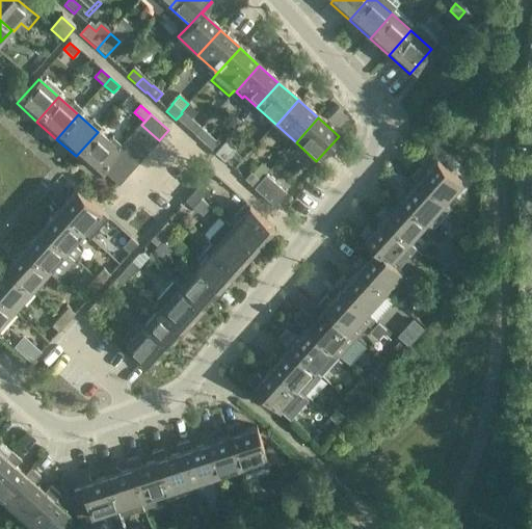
[(159,140),(141,125),(133,134),(151,150),(159,140)]
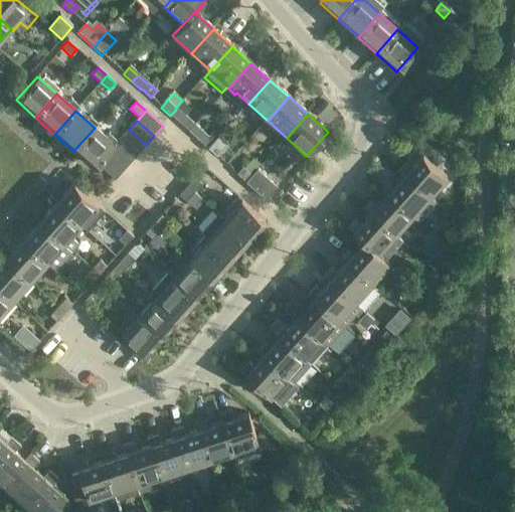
[(95,128),(73,151),(93,169),(97,165),(105,156),(113,147),(115,145),(95,128)]
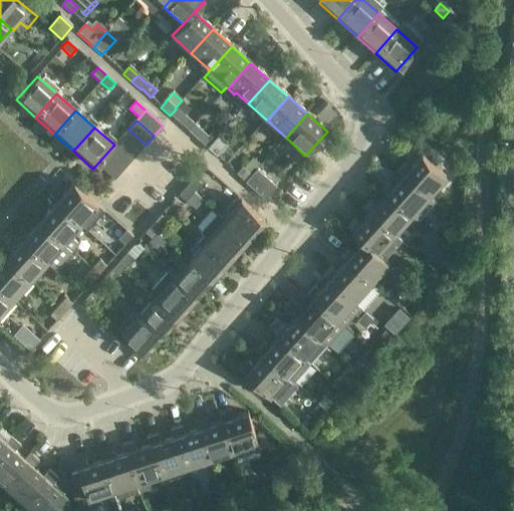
[(146,145),(129,130),(120,138),(139,154),(146,145)]
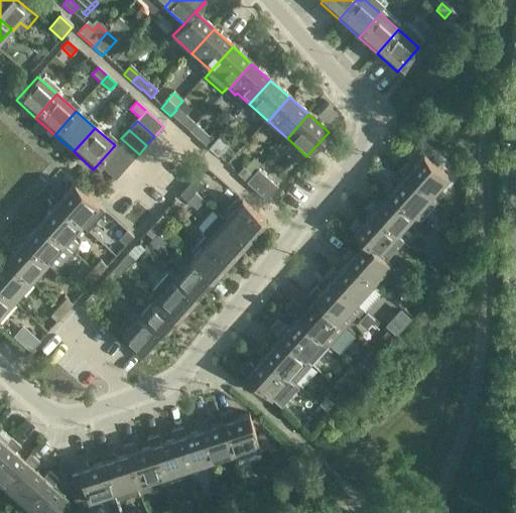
[(139,154),(121,138),(115,145),(113,147),(131,163),(139,154)]
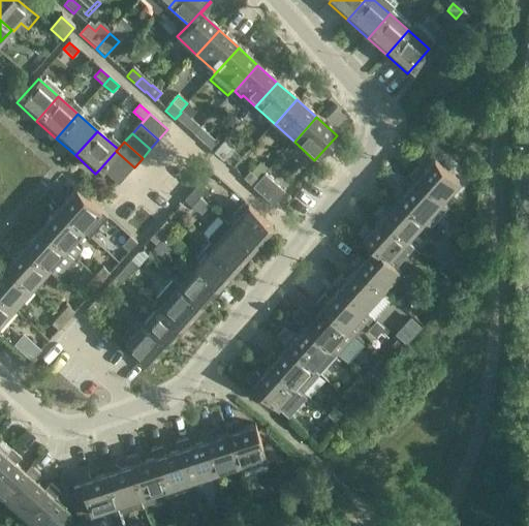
[(134,167),(116,151),(107,160),(126,177),(134,167)]
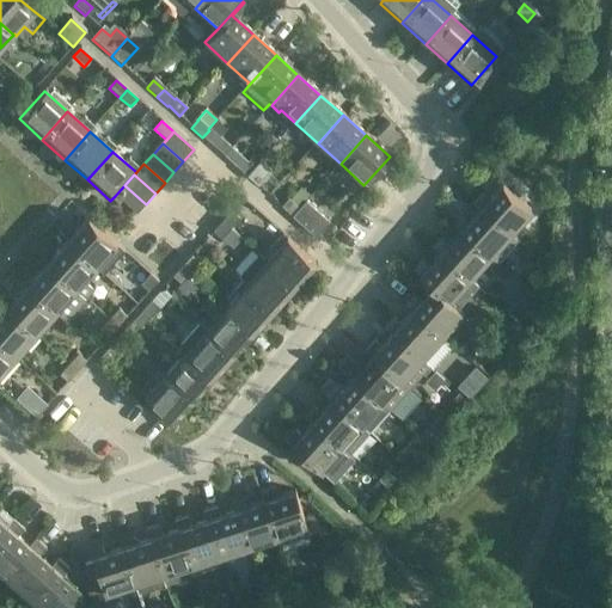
[(146,204),(124,185),(115,196),(136,215),(146,204)]
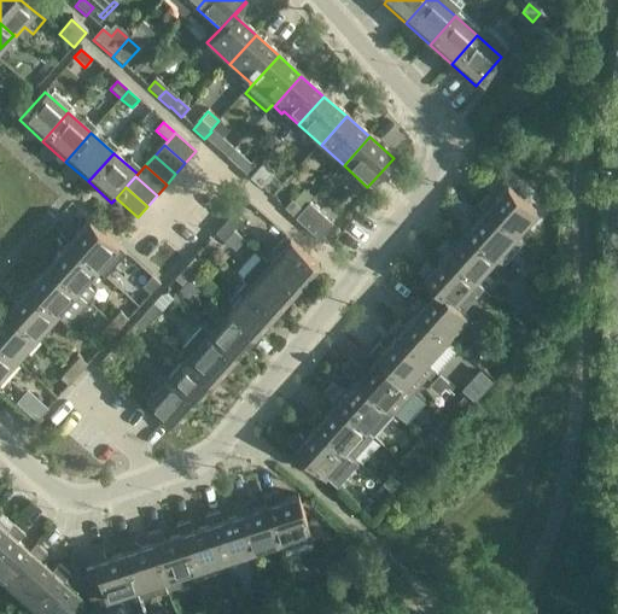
[(488,197),(478,206),(517,239),(524,231),(523,228),(535,214),(507,189),(495,203),(488,197)]
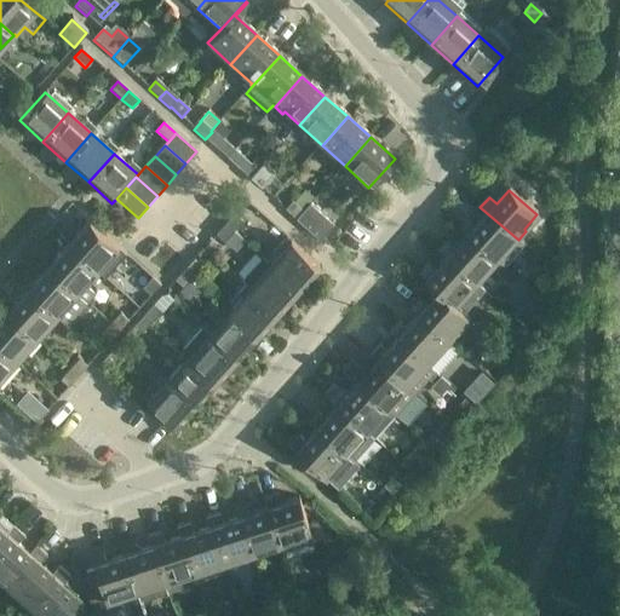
[(297,222),(304,213),(292,203),(285,211),(297,222)]
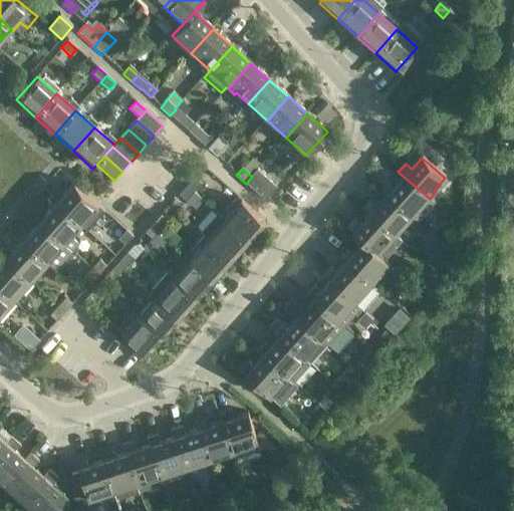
[(258,170),(252,177),(246,184),(265,201),(277,187),(258,170)]
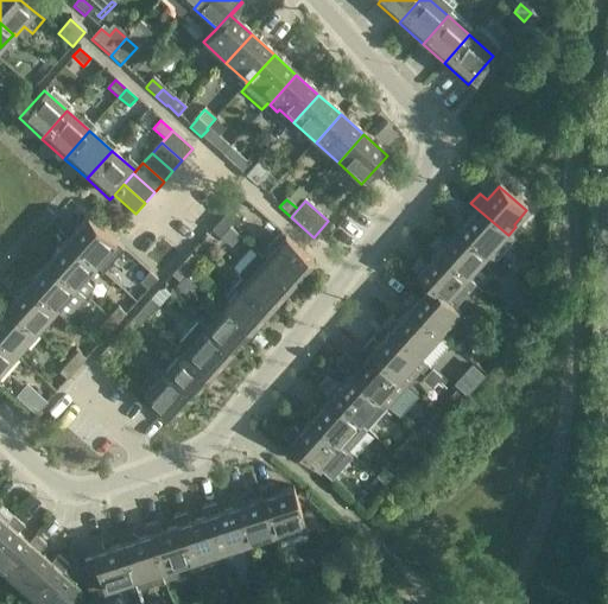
[(508,235),(470,203),(469,204),(476,210),(466,222),(458,215),(450,224),(486,256),(488,259),(496,249),(501,253),(513,240),(508,235)]
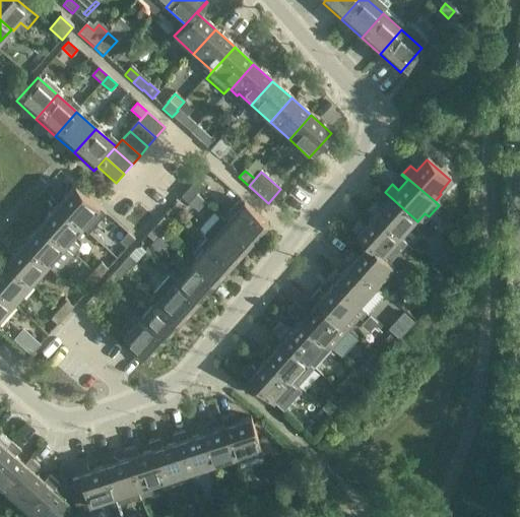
[(197,181),(189,190),(196,196),(204,187),(197,181)]
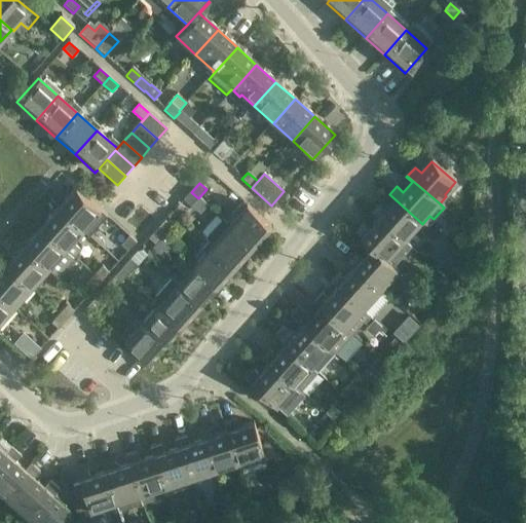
[(106,217),(75,190),(58,210),(82,231),(87,236),(106,217)]
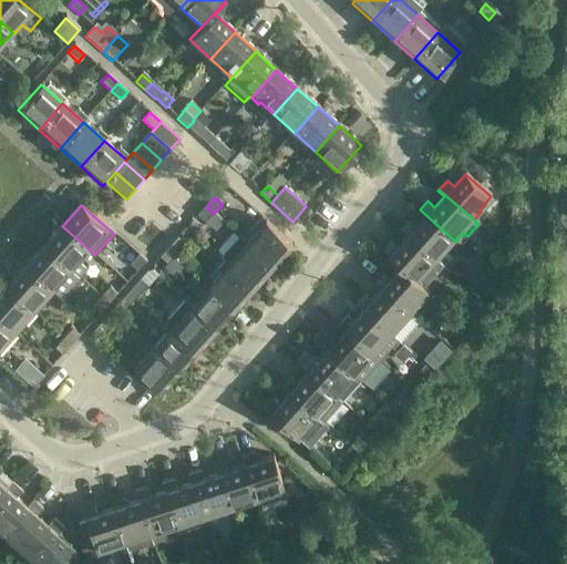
[(214,214),(206,207),(197,217),(205,224),(207,222),(223,236),(230,227),(214,214)]
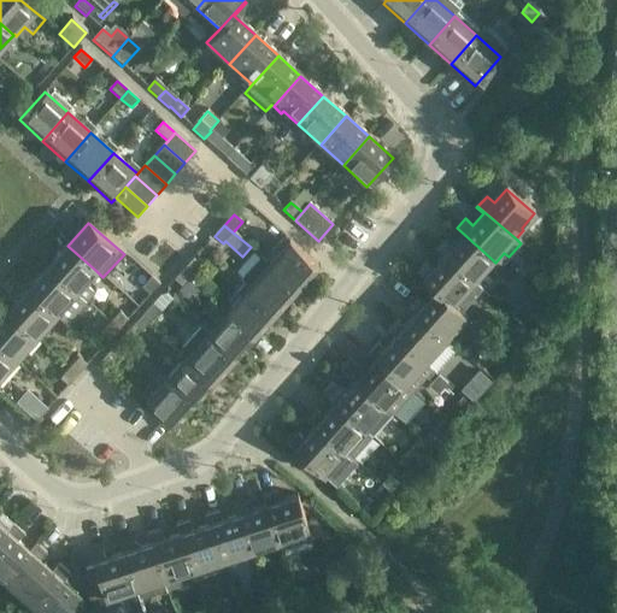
[(493,260),(457,228),(456,230),(463,236),(453,248),(446,241),(436,251),(472,283),(493,260)]
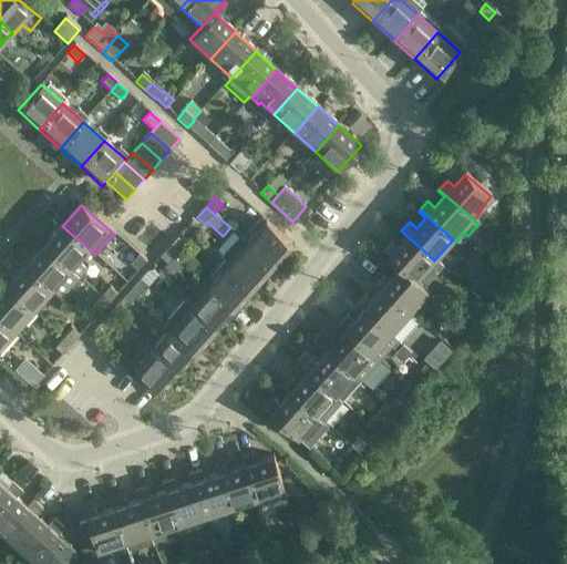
[(292,245),(266,222),(246,243),(272,267),(292,245)]
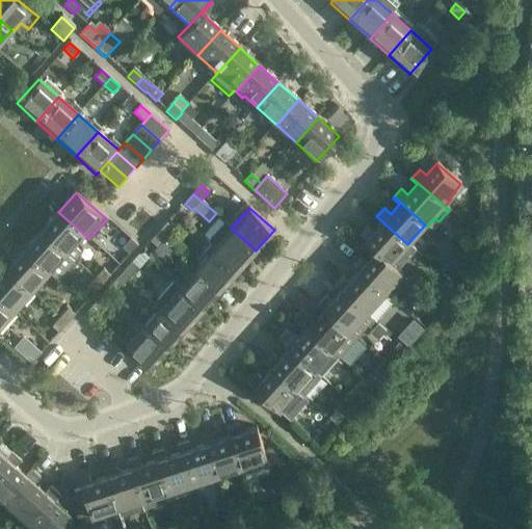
[(83,234),(58,212),(41,232),(65,254),(83,234)]
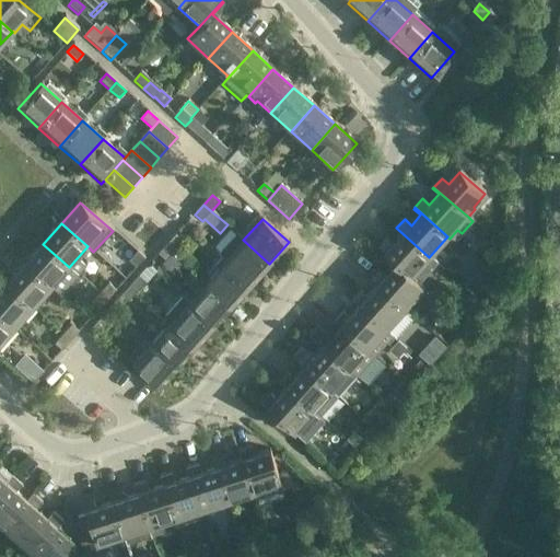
[(429,257),(396,228),(396,229),(403,235),(393,245),(386,240),(377,248),(422,289),(423,288),(410,277),(429,257)]
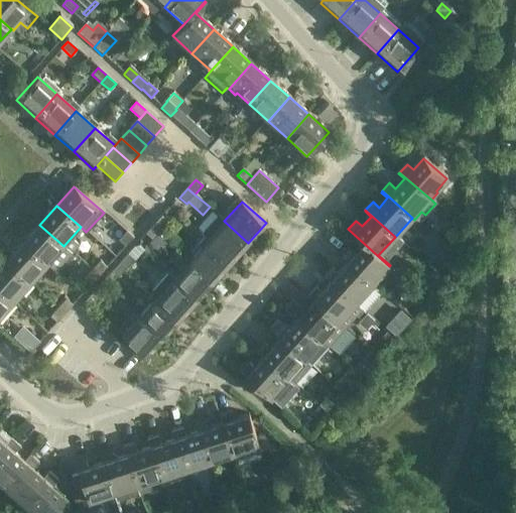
[(248,243),(224,221),(217,215),(201,234),(208,240),(232,261),(248,243)]
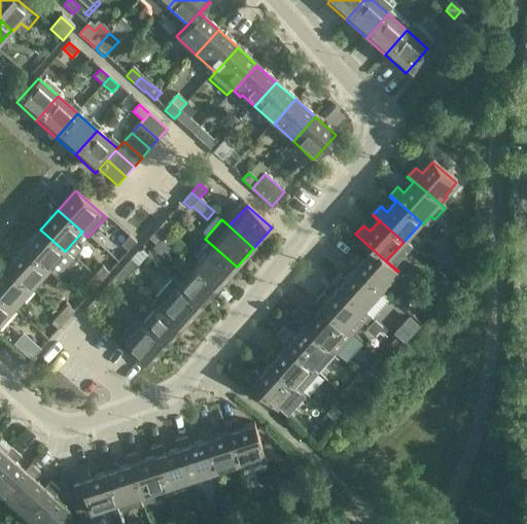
[(164,237),(172,229),(165,222),(157,231),(164,237)]
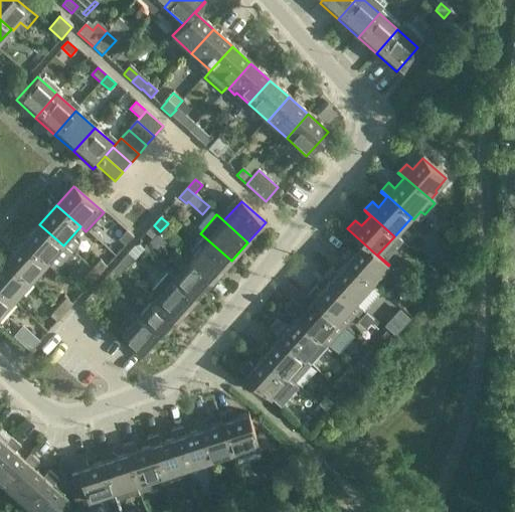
[(63,245),(39,224),(22,243),(46,265),(63,245)]
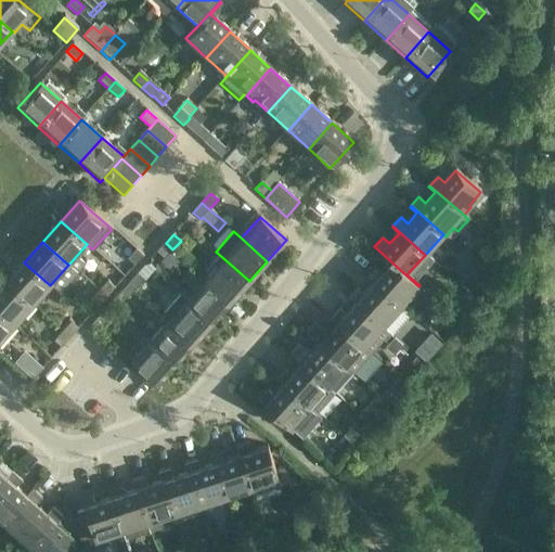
[(172,249),(166,243),(157,253),(164,259),(172,249)]
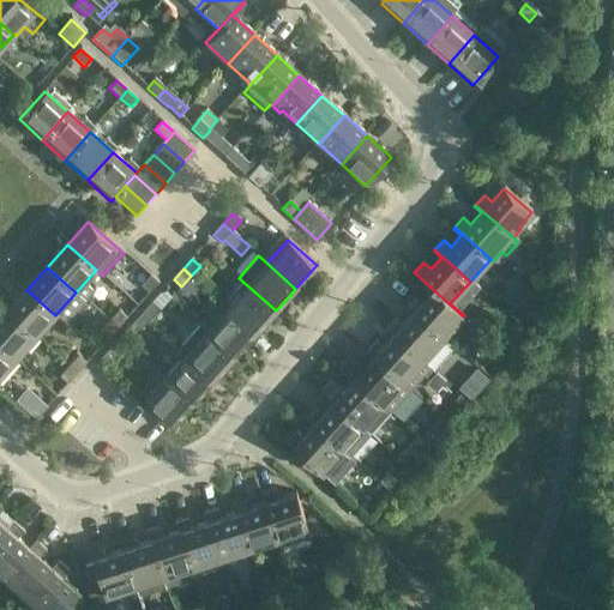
[(463,316),(414,272),(414,273),(434,291),(422,305),(415,299),(408,307),(443,339),(463,316)]
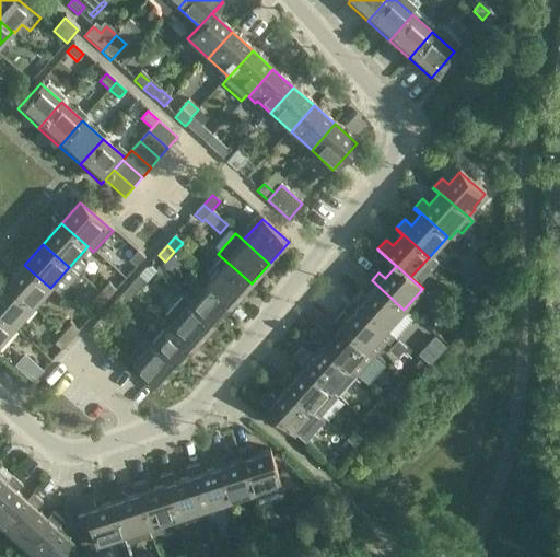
[(128,262),(136,268),(144,258),(137,252),(128,262)]
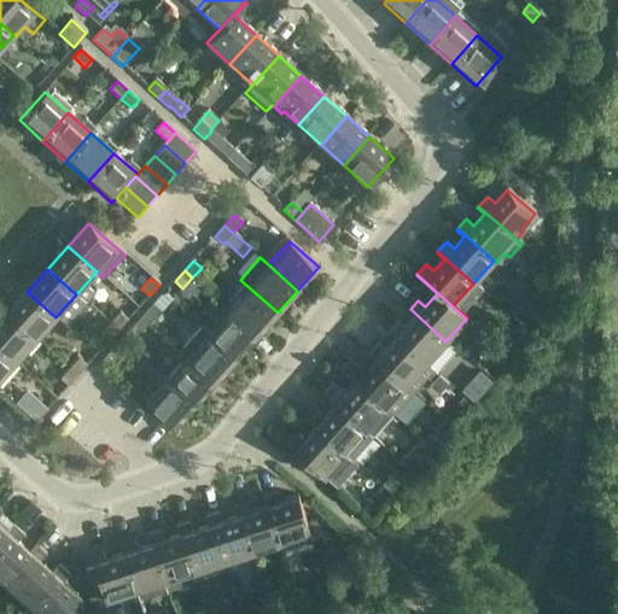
[(278,313),(249,287),(228,310),(257,335),(278,313)]
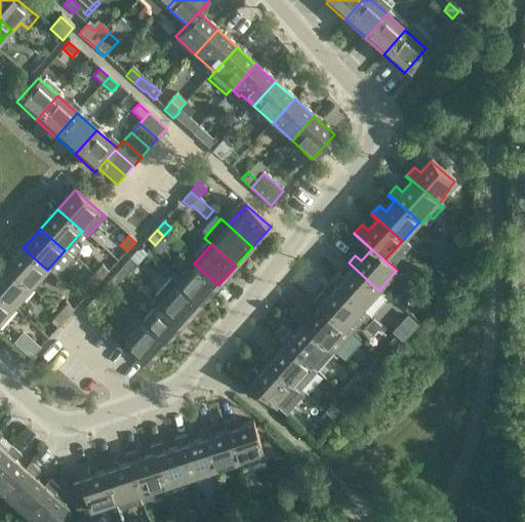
[(47,270),(23,248),(6,267),(30,289),(47,270)]
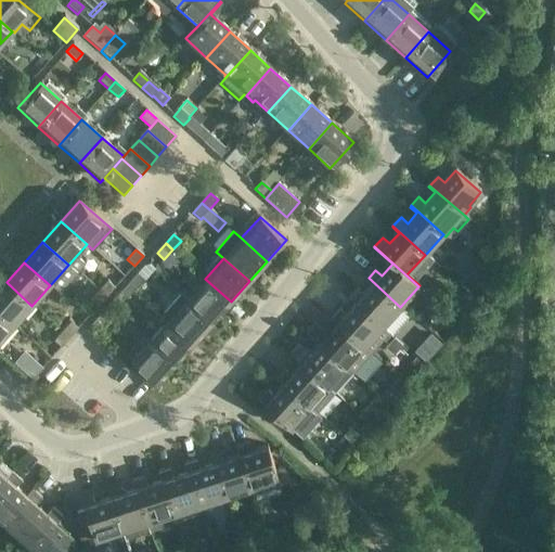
[(137,291),(144,281),(138,274),(129,284),(137,291)]
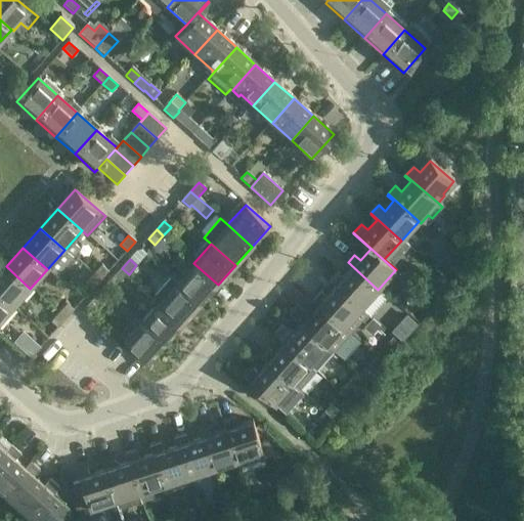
[(378,290),(348,262),(346,264),(352,269),(344,279),(338,273),(331,281),(360,308),(378,290)]
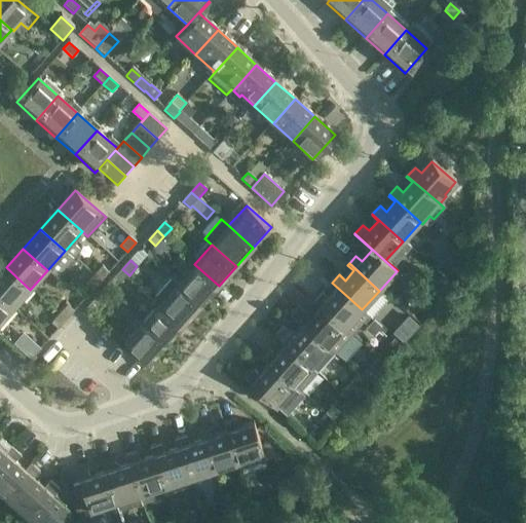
[(219,286),(194,264),(177,283),(201,305),(219,286)]
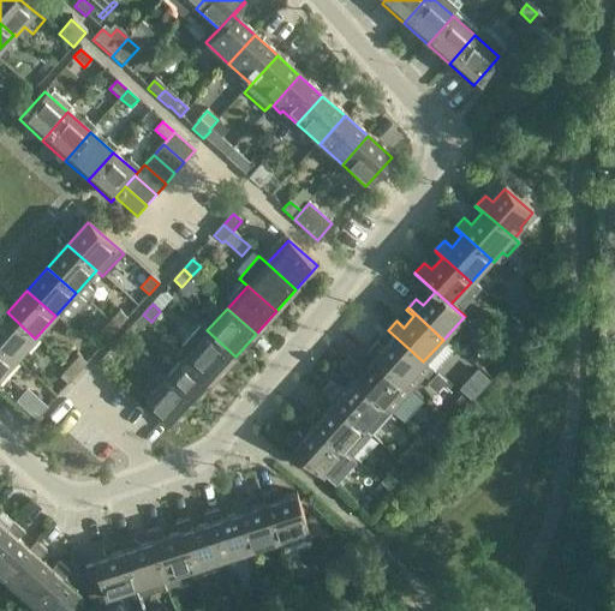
[(117,329),(126,318),(119,311),(108,323),(117,329)]
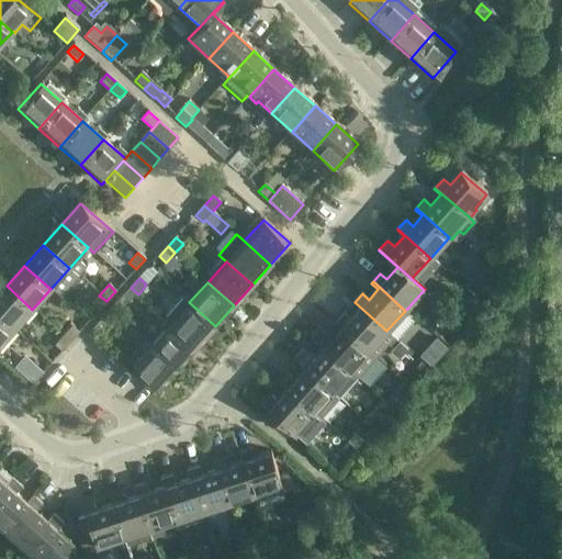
[(32,310),(7,286),(0,292),(0,317),(14,331),(32,310)]
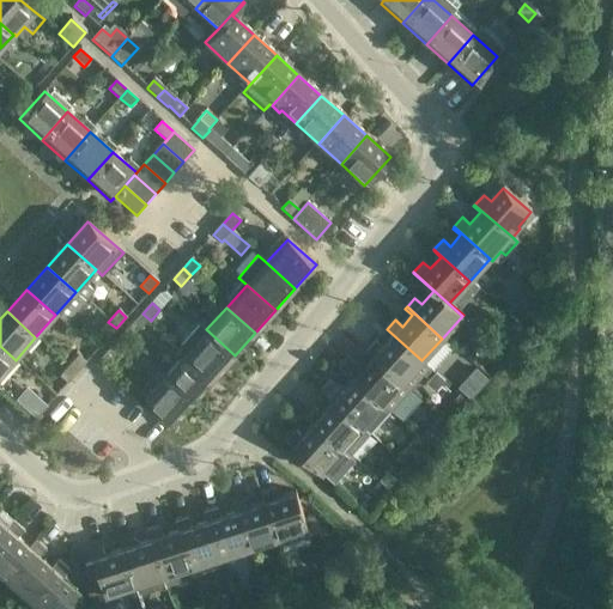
[(151,321),(143,314),(133,324),(141,332),(151,321)]
